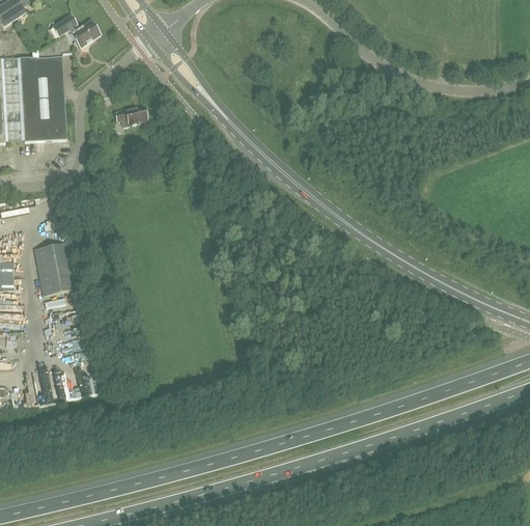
[(26,9),(20,0),(6,0),(0,4),(0,15),(5,24),(26,9)]
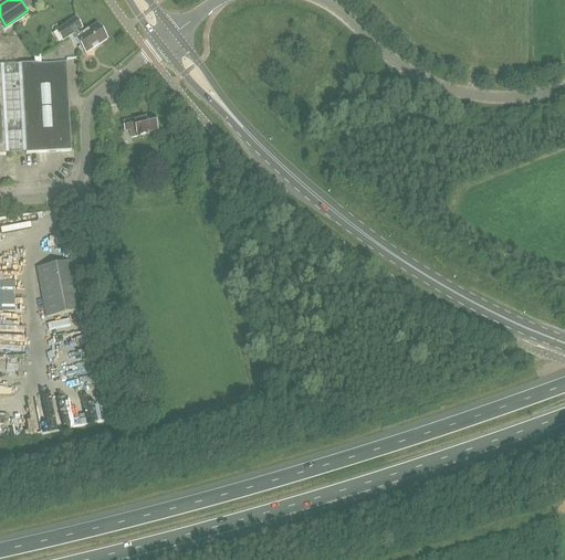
[(86,49),(108,34),(97,19),(83,29),(82,25),(84,24),(77,13),(56,27),(63,37),(74,30),(86,49)]
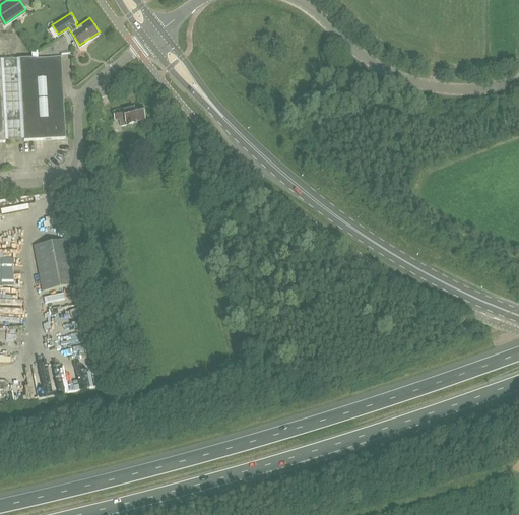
[(64,93),(62,53),(36,54),(20,55),(24,137),(67,135),(66,132),(64,93)]
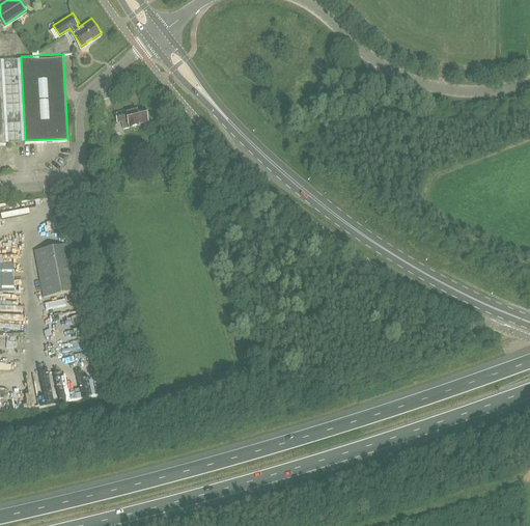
[(0,141),(25,140),(21,56),(0,57),(0,141)]
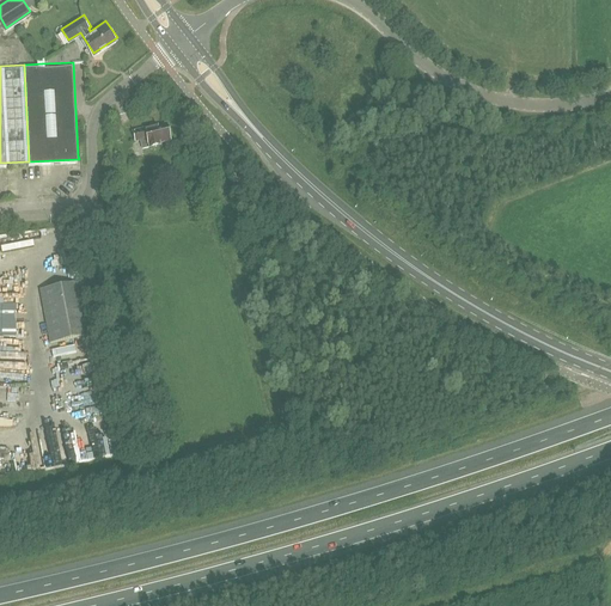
[(123,135),(121,120),(112,121),(116,138),(123,135)]
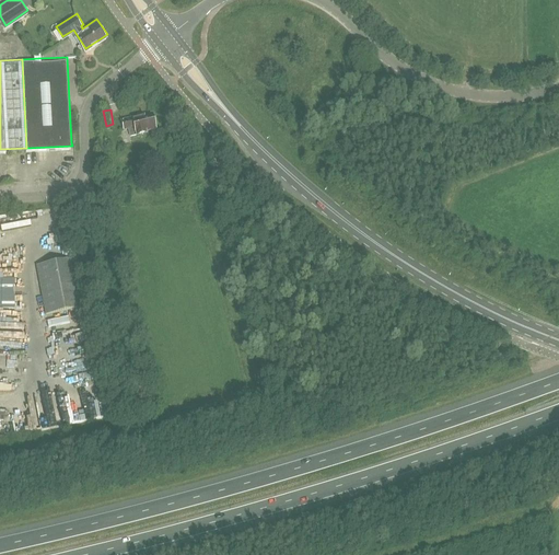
[(153,110),(124,117),(126,126),(129,126),(131,131),(138,130),(138,131),(148,129),(148,128),(158,126),(153,110)]
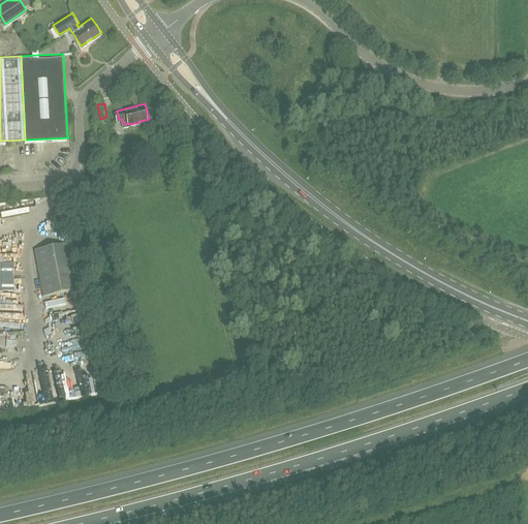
[(80,286),(70,240),(36,246),(44,293),(80,286)]
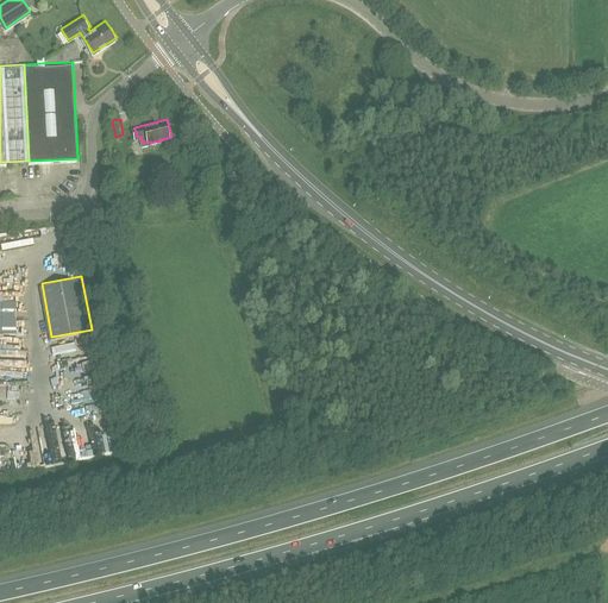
[(61,360),(93,358),(92,345),(60,347),(61,360)]
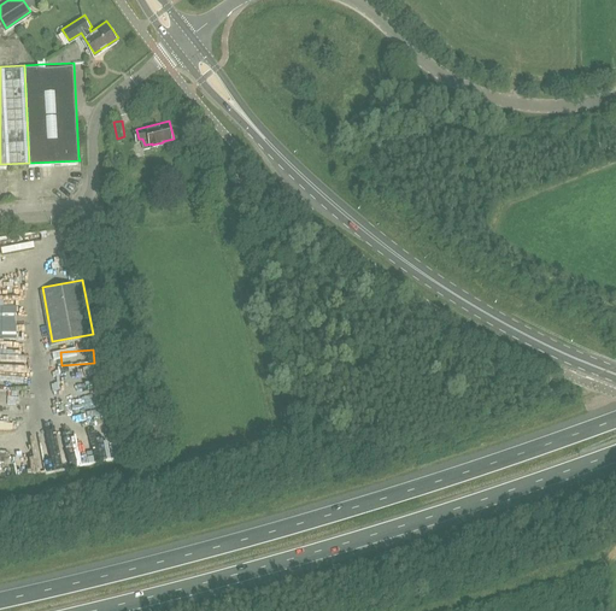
[(81,385),(100,380),(99,374),(78,379),(81,385)]
